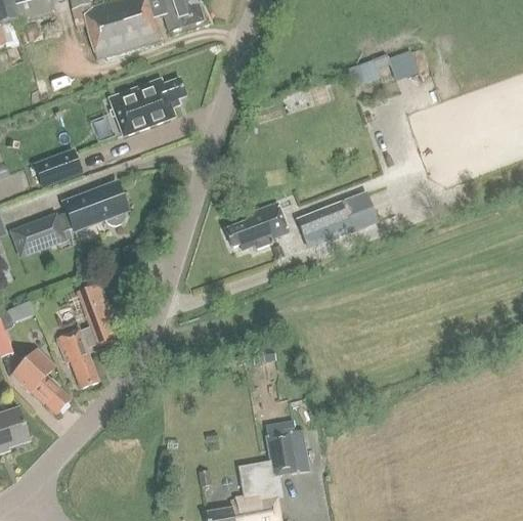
[(0,0),(0,24),(54,9),(51,0),(0,0)]
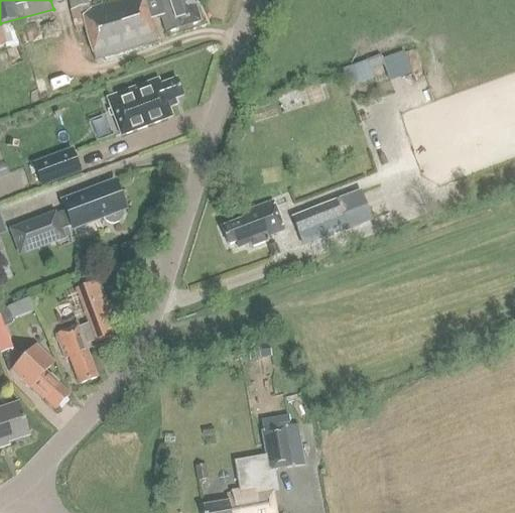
[(87,4),(90,3),(88,0),(70,0),(73,8),(87,4)]
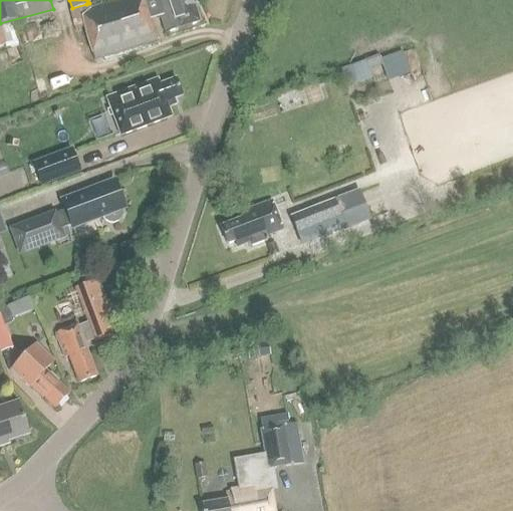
[(166,31),(200,20),(193,0),(113,0),(81,10),(94,57),(159,38),(152,17),(161,14),(166,31)]
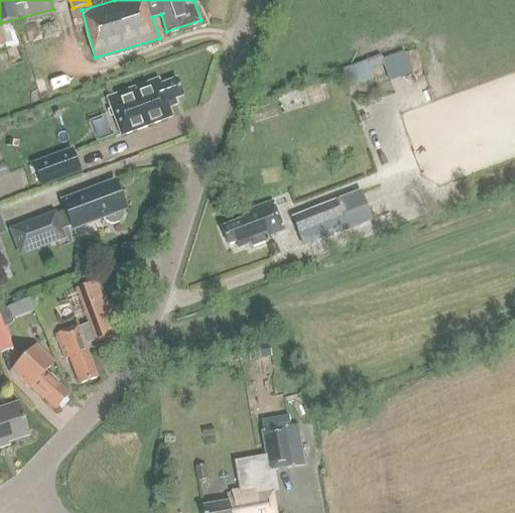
[(407,45),(347,65),(359,102),(418,82),(407,45)]
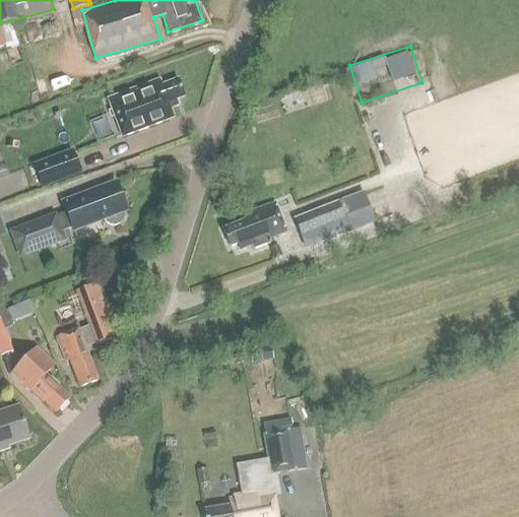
[(177,98),(185,94),(178,78),(163,83),(160,78),(109,97),(123,135),(174,116),(171,107),(179,104),(177,98)]
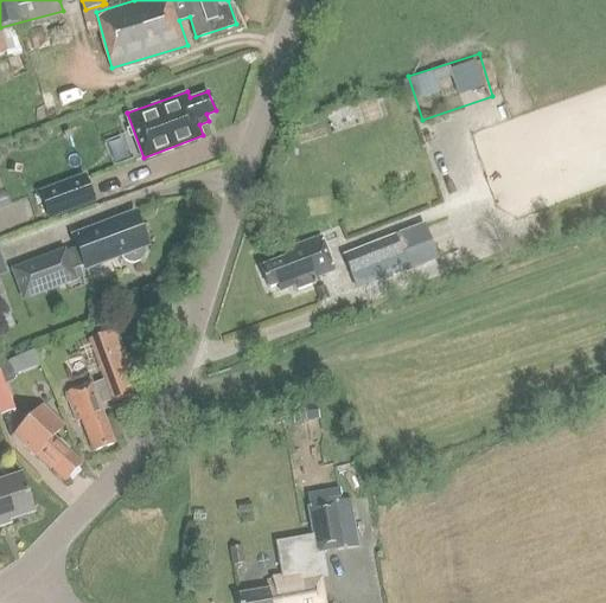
[(50,217),(95,200),(85,173),(40,190),(50,217)]
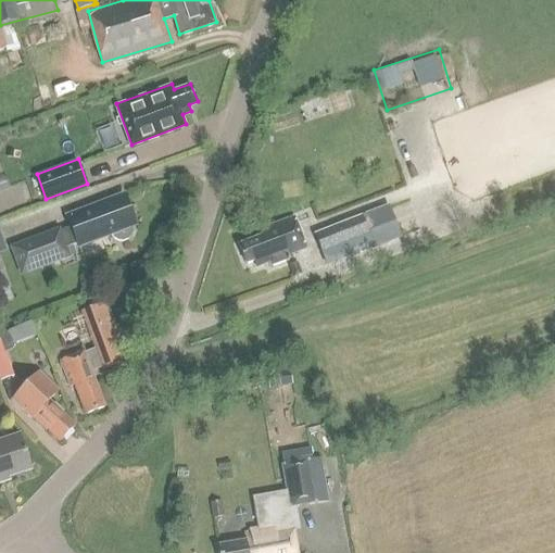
[(133,229),(131,224),(135,223),(123,192),(67,213),(71,224),(59,228),(12,246),(22,272),(70,254),(66,246),(78,241),(79,243),(111,233),(114,236),(118,239),(123,239),(127,238),(131,234),(133,229)]
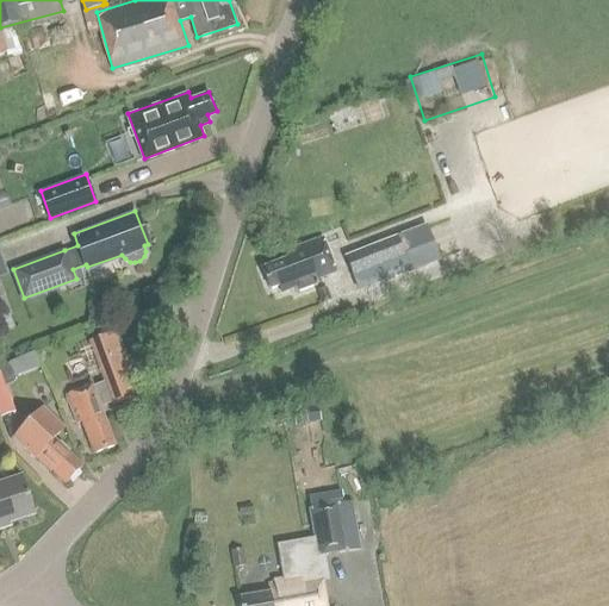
[(426,224),(347,254),(360,288),(439,258),(426,224)]
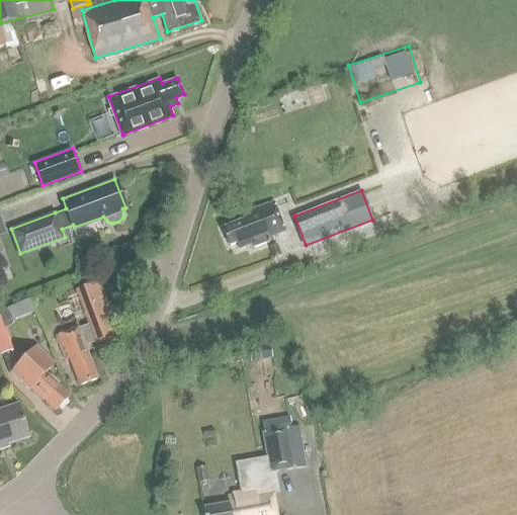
[(241,212),(244,220),(224,228),(230,245),(237,242),(239,247),(253,241),(254,245),(268,240),(267,236),(283,229),(272,200),(241,212)]
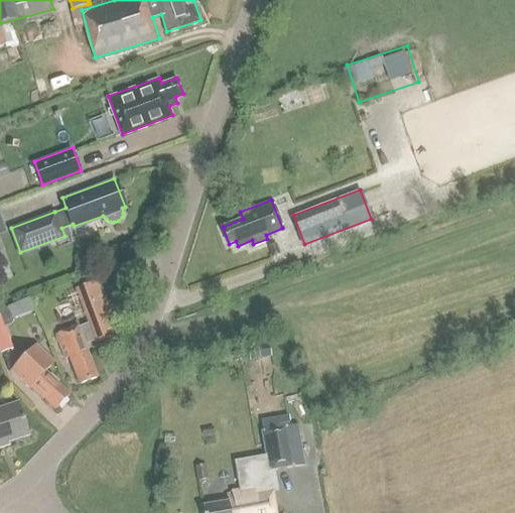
[(278,250),(275,242),(267,245),(270,254),(278,250)]
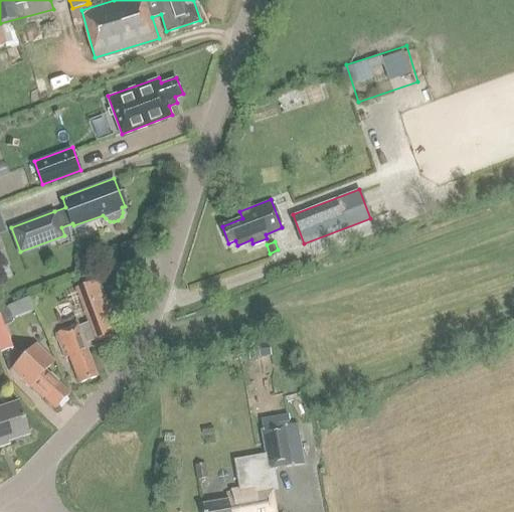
[(87,302),(93,320),(78,325),(78,323),(56,331),(65,356),(69,354),(79,381),(98,374),(86,342),(119,330),(105,294),(102,295),(97,280),(76,287),(82,303),(87,302)]
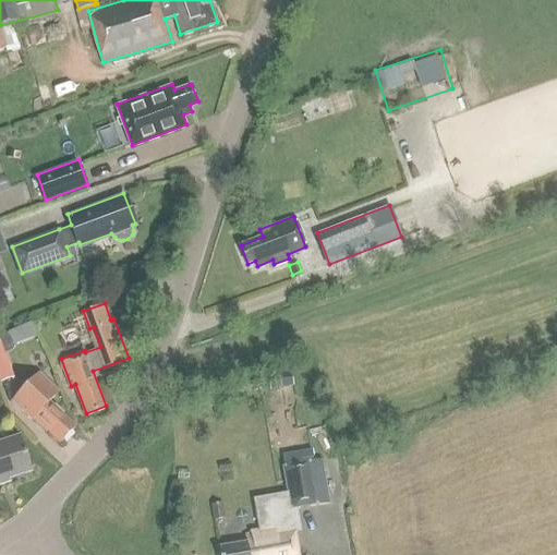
[(32,321),(0,333),(0,379),(0,381),(15,375),(7,351),(13,348),(15,344),(37,335),(32,321)]
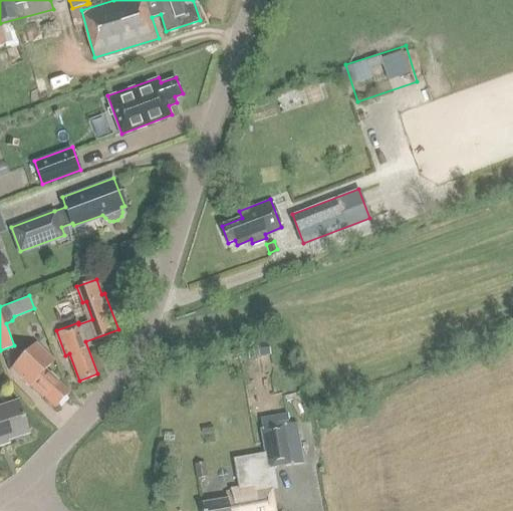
[(272,353),(269,340),(247,344),(249,357),(272,353)]
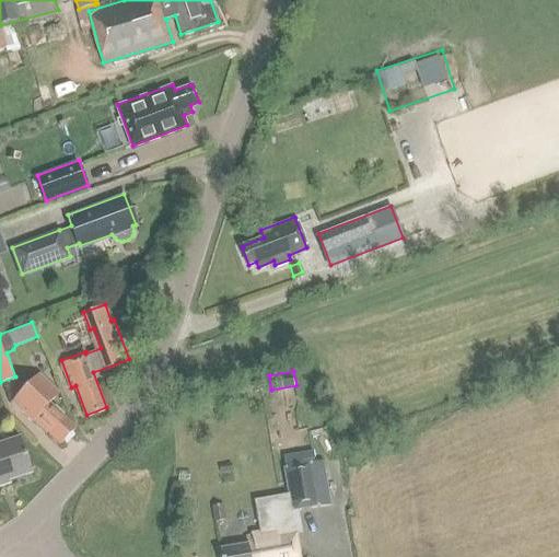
[(58,390),(39,372),(22,391),(22,405),(46,429),(48,427),(60,440),(74,426),(61,414),(65,410),(56,402),(53,405),(48,401),(58,390)]
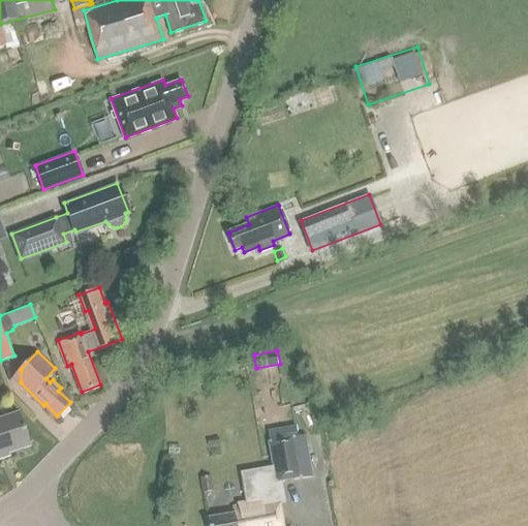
[(0,418),(0,455),(8,453),(8,451),(29,443),(20,411),(0,418)]
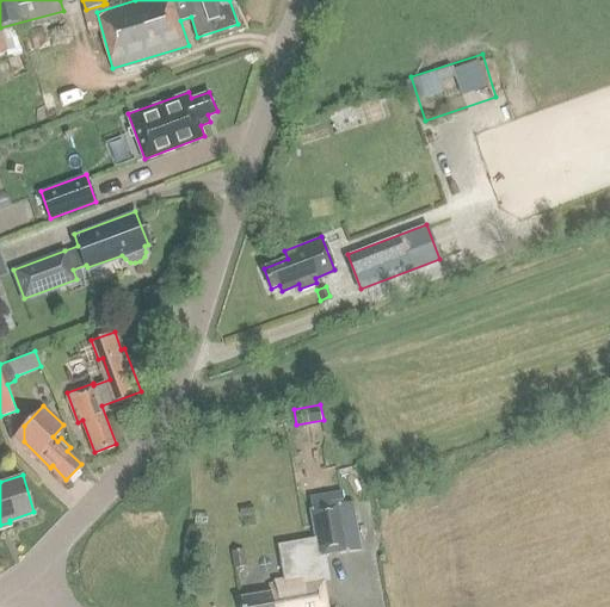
[(308,507),(314,542),(316,553),(318,553),(359,546),(350,499),(342,501),(340,489),(308,495),(309,506),(308,507)]
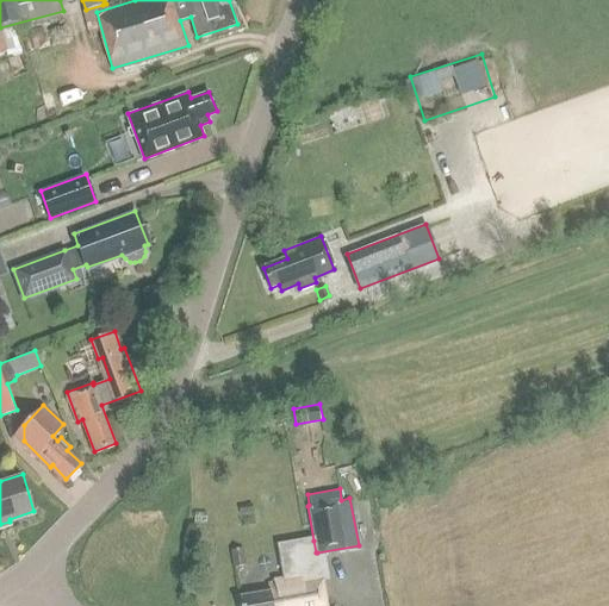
[(316,553),(314,541),(294,544),(300,575),(267,581),(269,589),(238,595),(240,605),(327,605),(321,574),(322,574),(317,553),(316,553)]
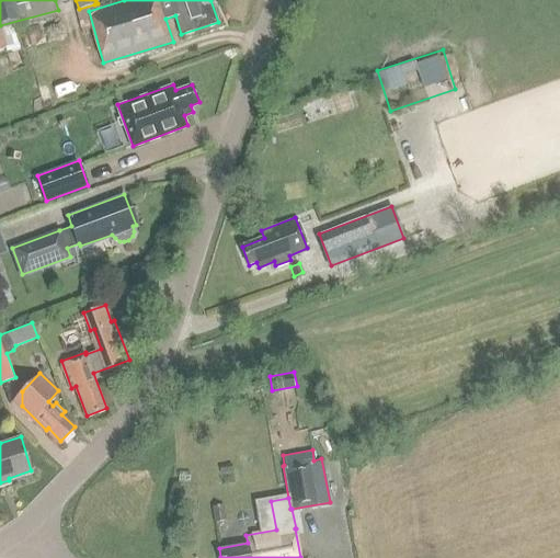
[(227,519),(224,502),(213,504),(215,520),(227,519)]
